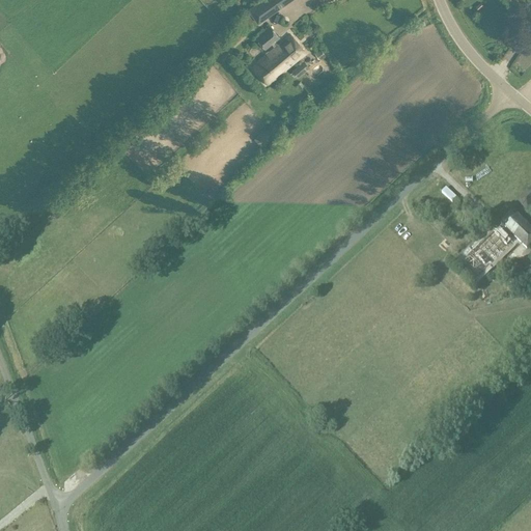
[(263,0),(250,9),(258,21),(286,0),(263,0)]
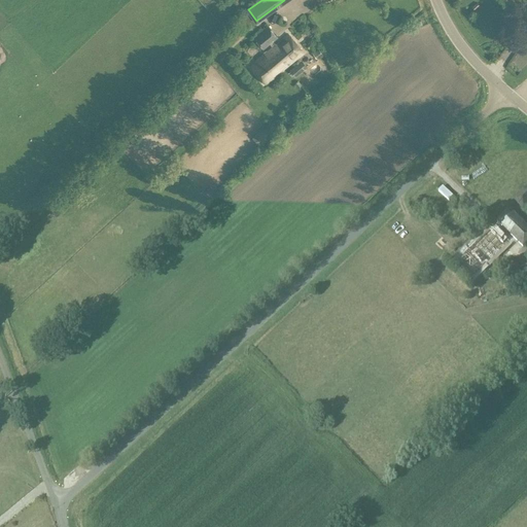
[(276,38),(267,27),(254,37),(264,48),(276,38)]
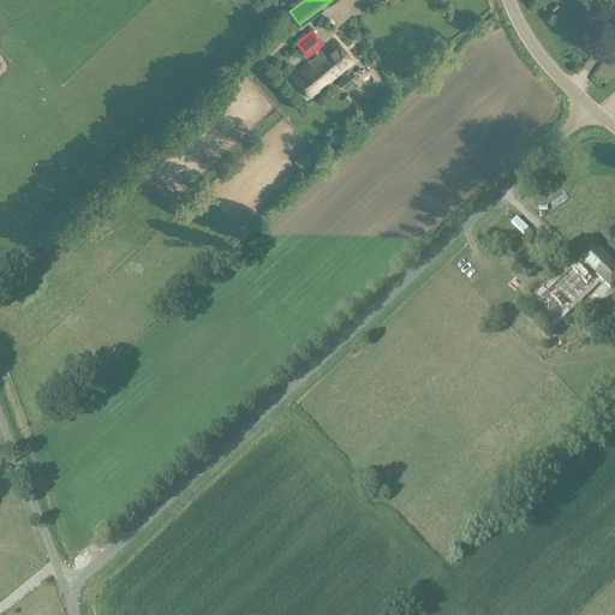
[(315,57),(333,79),(354,61),(336,40),(315,57)]
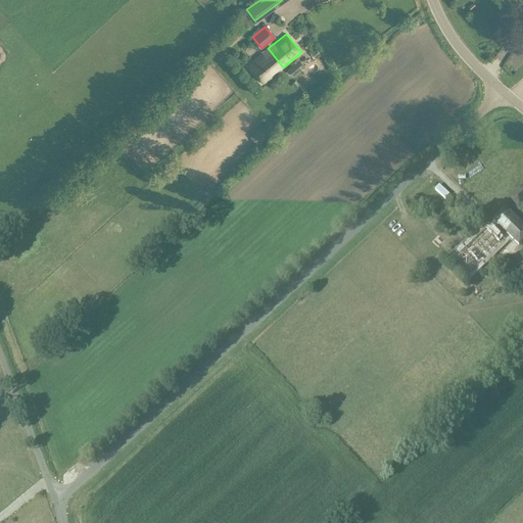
[(283,67),(268,48),(248,64),(264,83),(283,67)]
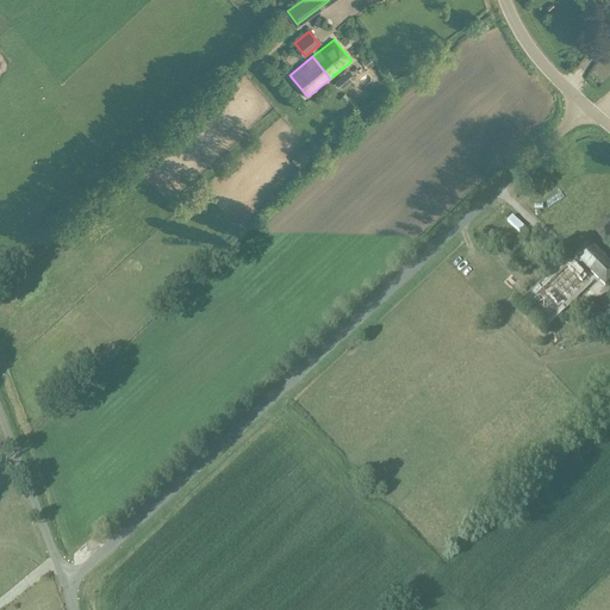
[(347,73),(335,81),(342,89),(353,80),(347,73)]
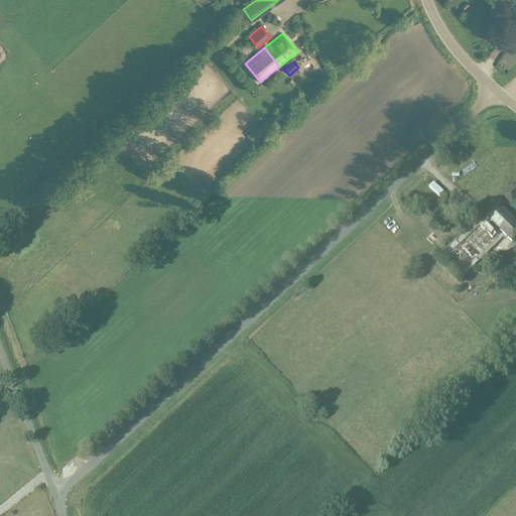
[(170,98),(160,102),(163,108),(173,103),(170,98)]
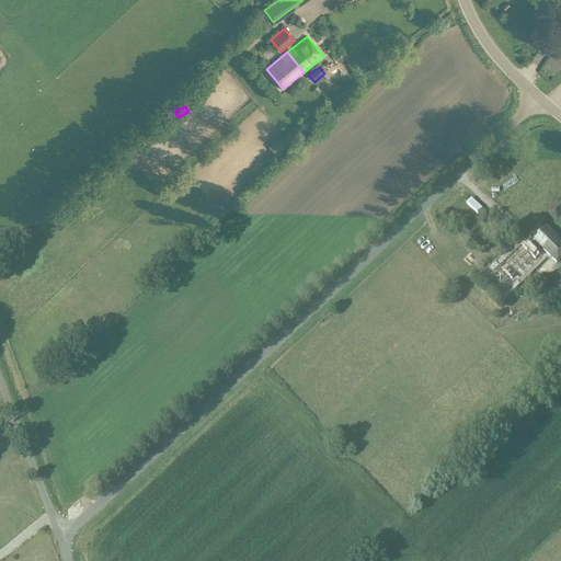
[(547,212),(559,224),(560,220),(560,198),(547,212)]
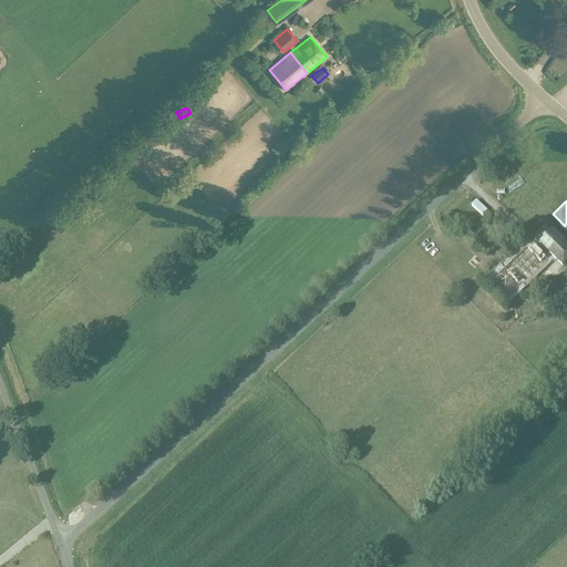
[(563,267),(566,261),(566,248),(566,247),(566,243),(548,225),(535,238),(563,267)]
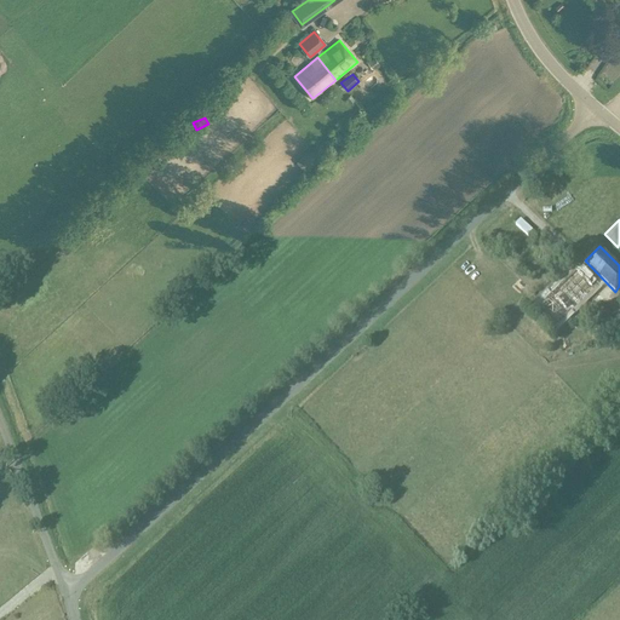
[(595,288),(577,271),(540,308),(558,326),(595,288)]
